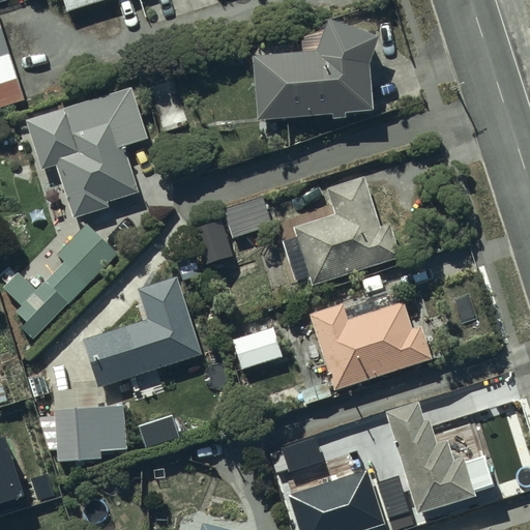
[(60,0),(64,11),(101,0),(60,0)]
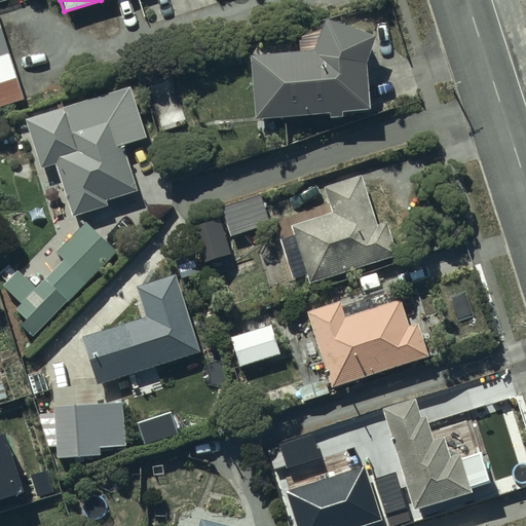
[(0,24),(0,106),(25,99),(0,24)]
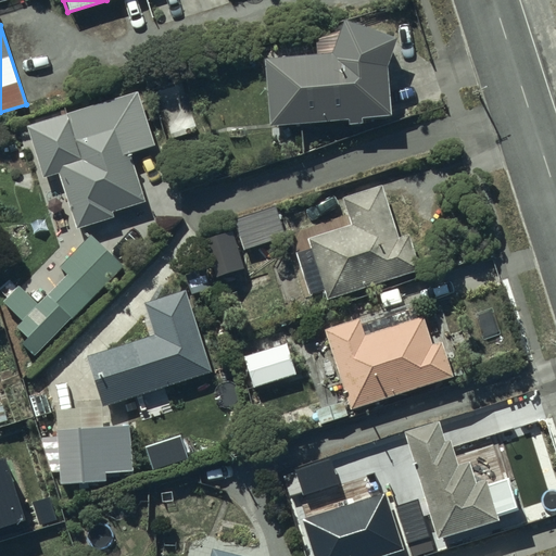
[(265,60),(269,125),(346,121),(348,124),(359,124),(359,122),(387,119),(383,68),(392,41),(341,25),(331,57),(265,60)]
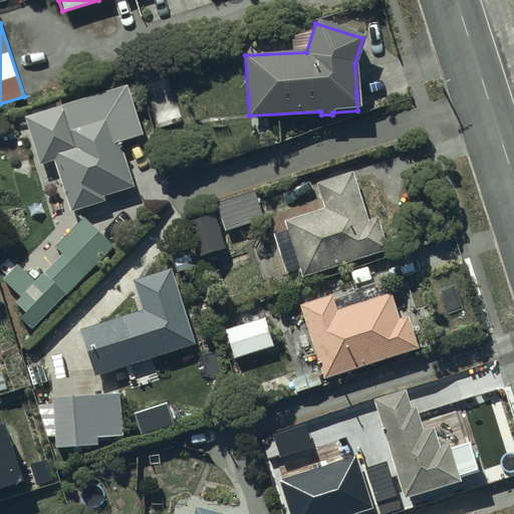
[(53,162),(68,212),(103,202),(101,197),(133,188),(119,145),(141,138),(125,86),(22,117),(36,167),(53,162)]
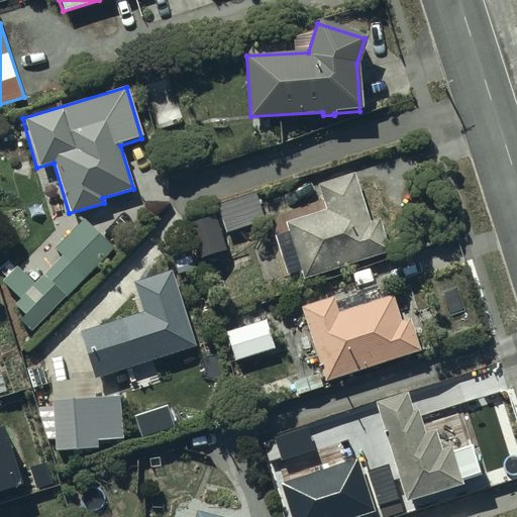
[(301,270),(304,279),(389,252),(379,219),(370,222),(354,174),(319,185),(327,209),(286,222),(289,232),(275,236),(286,275),(301,270)]
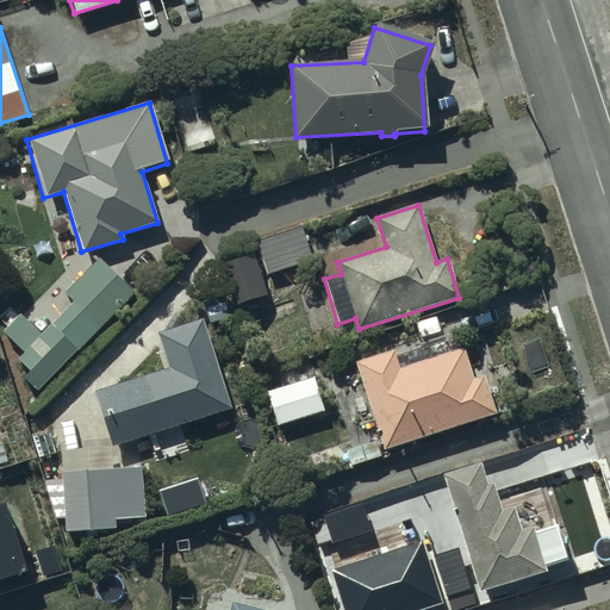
[(222,266),(235,305),(266,294),(262,281),(267,279),(267,275),(310,262),(299,229),(256,242),(260,254),(222,266)]
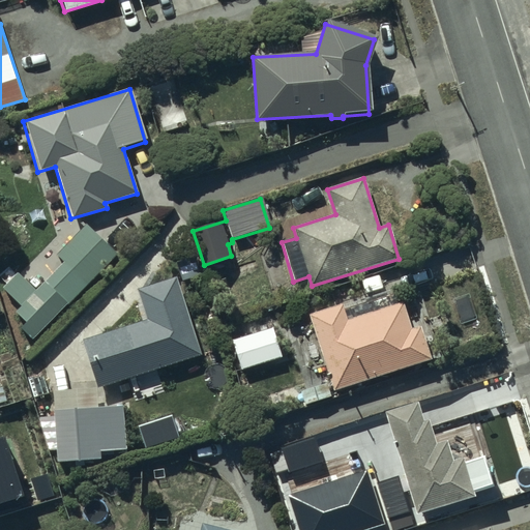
[(19,326),(31,339),(117,254),(86,224),(55,255),(63,263),(36,290),(19,272),(2,289),(19,305),(13,311),(24,321),(19,326)]
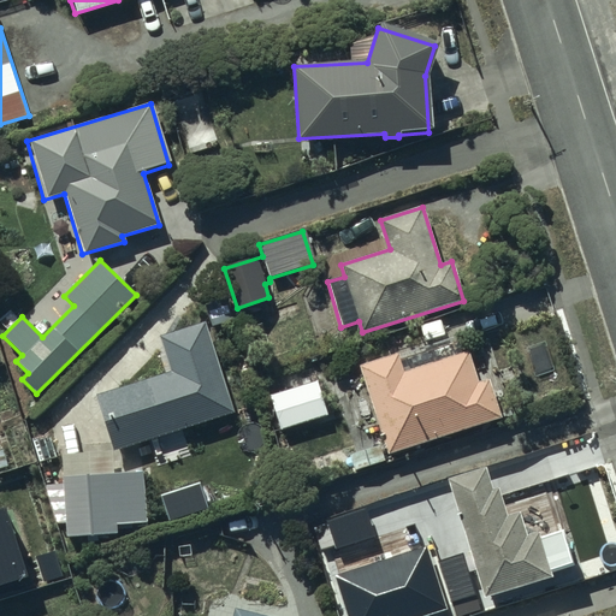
[(167,372),(98,392),(114,450),(155,438),(153,438),(232,414),(205,323),(157,337),(167,372)]
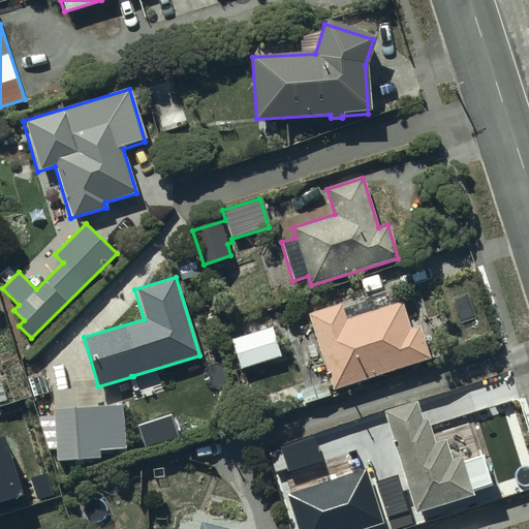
[(309,314),(332,390),(431,360),(421,327),(409,330),(402,303),(346,320),(341,304),(309,314)]
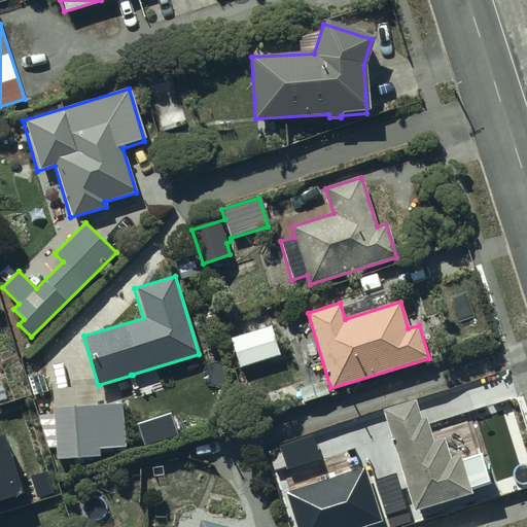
[(272,326),(231,340),(239,366),(280,354),(272,326)]
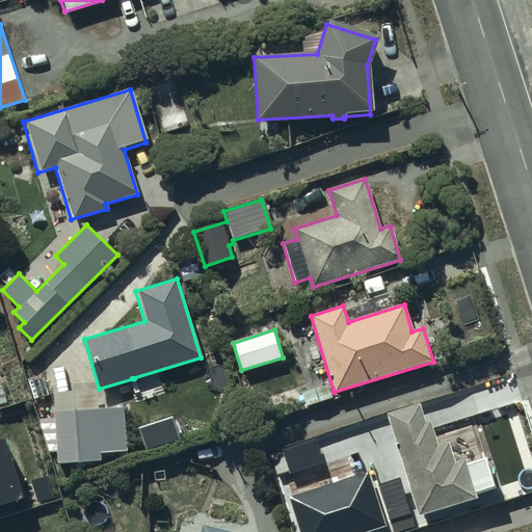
[(481,461),(462,467),(461,461),(452,464),(445,444),(434,447),(427,422),(421,424),(416,405),(382,416),(398,467),(382,472),(391,499),(406,494),(414,516),(473,499),(471,494),(488,488),(481,461)]
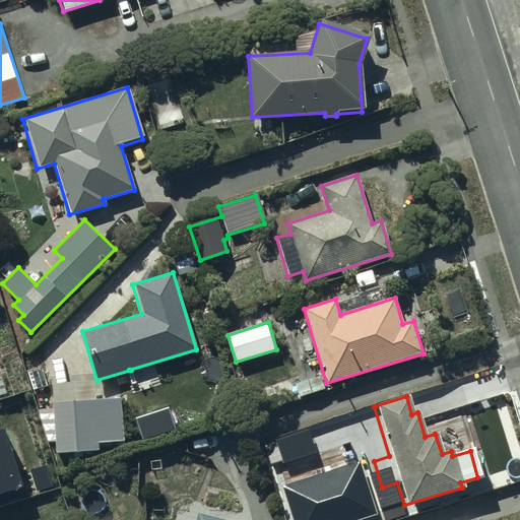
[(52,404),(54,453),(100,451),(99,443),(123,442),(121,401),(52,404)]
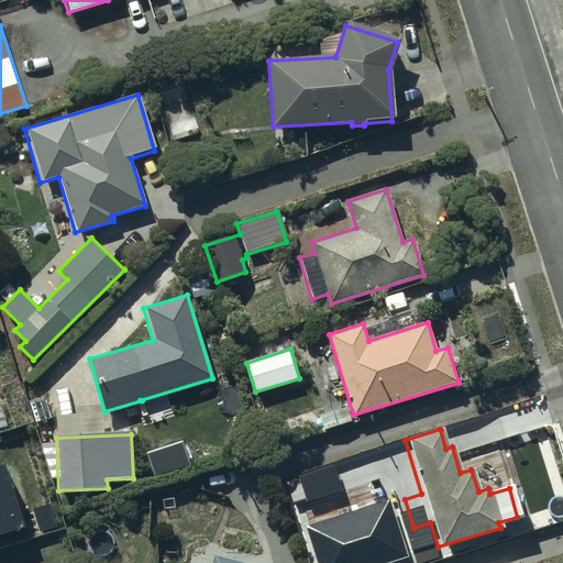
[(145,454),(153,476),(188,465),(181,443),(145,454)]
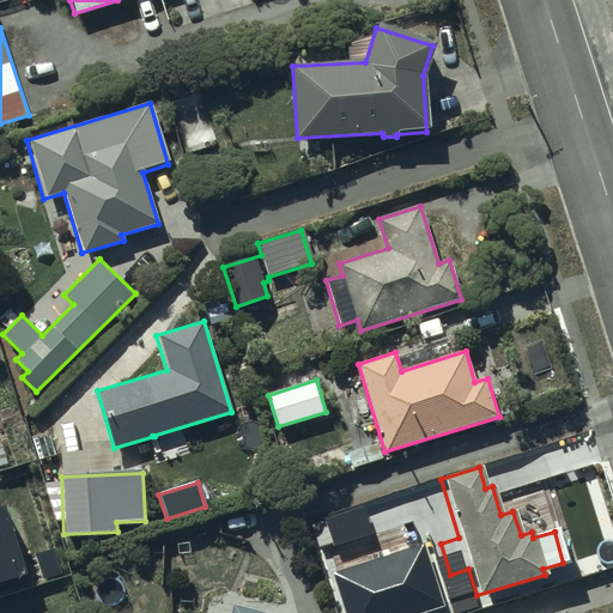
[(0,580),(28,572),(5,501),(0,501),(0,580)]
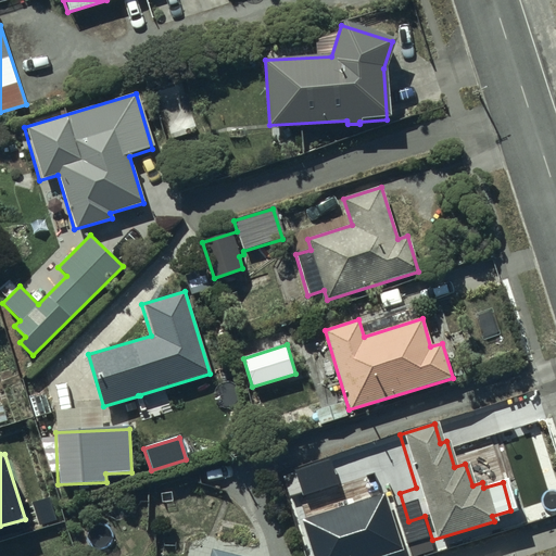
[(386,493),(303,519),(315,555),(384,555),(404,550),(386,493)]
